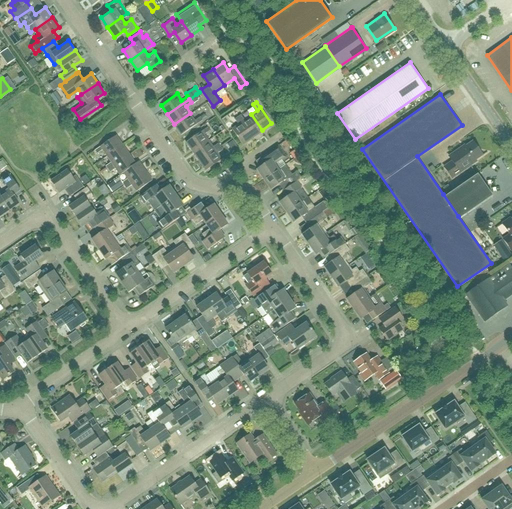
[(190,113),(174,124),(181,133),(197,122),(202,118),(200,115),(194,119),(190,113)]
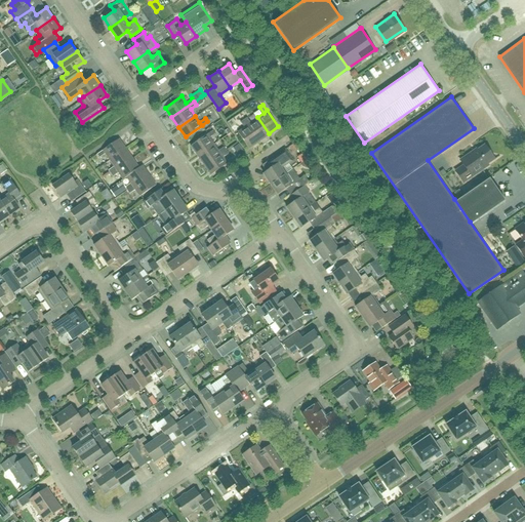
[(269,133),(257,117),(250,121),(246,116),(243,118),(258,139),(269,133)]
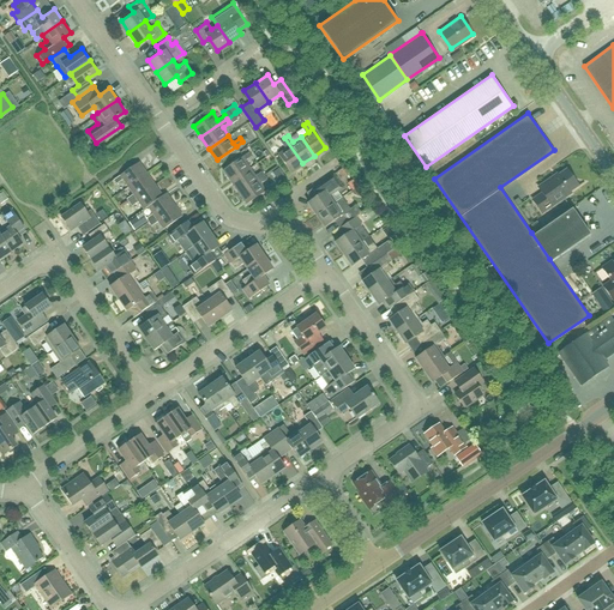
[(292,171),(302,163),(284,138),(281,140),(286,148),(278,152),(292,171)]
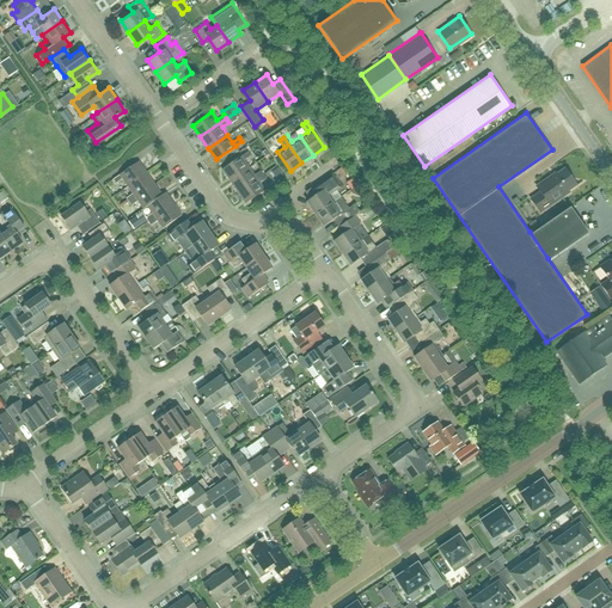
[(230,179),(249,166),(244,158),(250,154),(248,149),(240,154),(221,167),(230,179)]
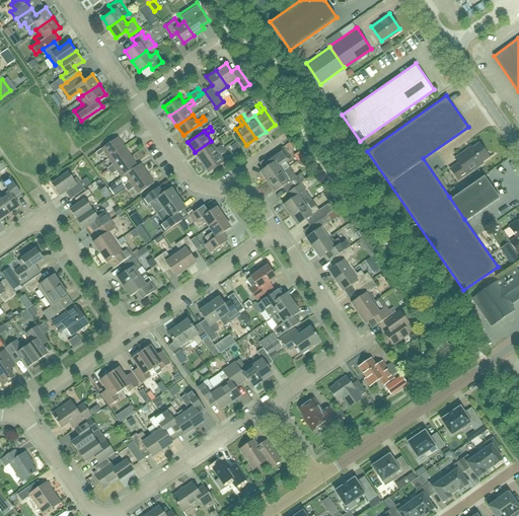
[(107,156),(124,145),(118,135),(101,146),(95,150),(98,154),(103,150),(107,156)]
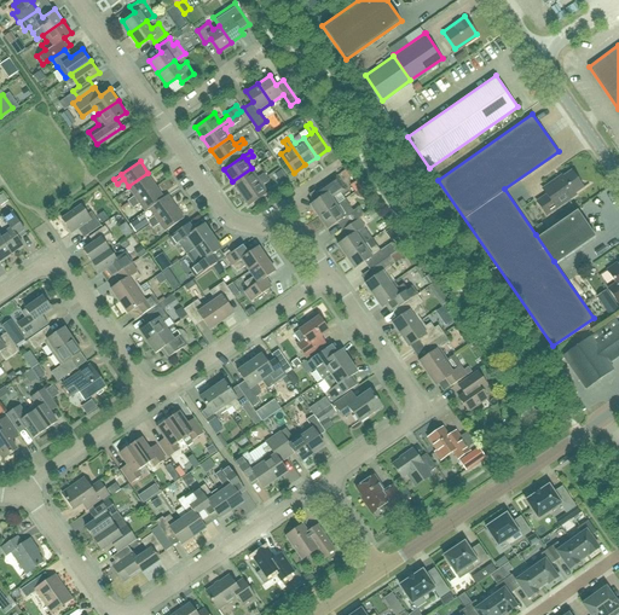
[(241,192),(266,174),(264,170),(256,175),(252,168),(232,181),(241,192)]
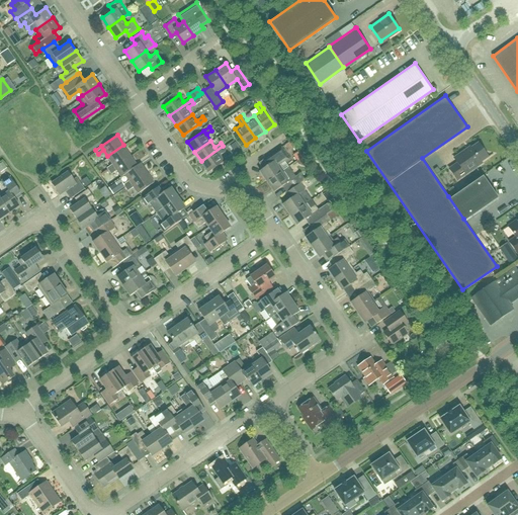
[(488,155),(478,141),(466,149),(465,148),(453,156),(457,161),(449,167),(456,178),(482,161),(481,160),(488,155)]
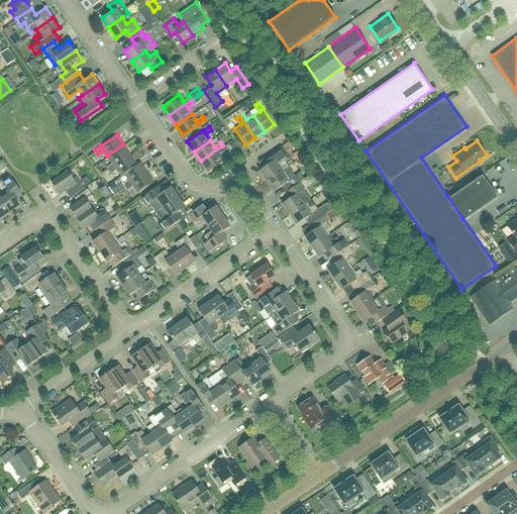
[(108,169),(130,153),(123,144),(107,156),(112,162),(106,166),(108,169)]
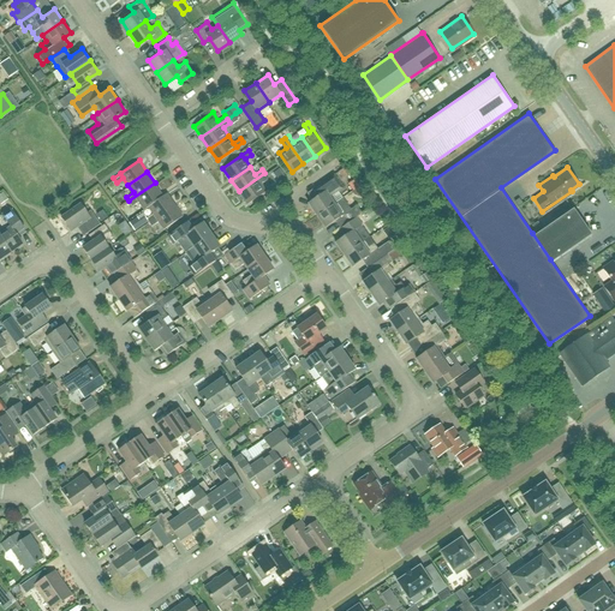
[(316,214),(334,202),(330,196),(344,186),(334,172),(312,187),(317,196),(309,202),(316,214)]
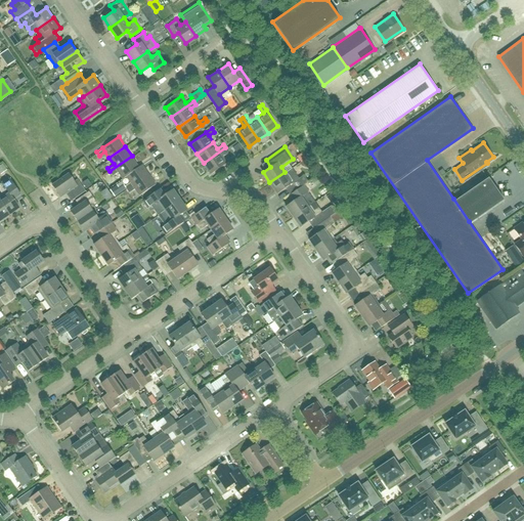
[(225,147),(204,163),(210,173),(226,162),(222,155),(227,150),(225,147)]
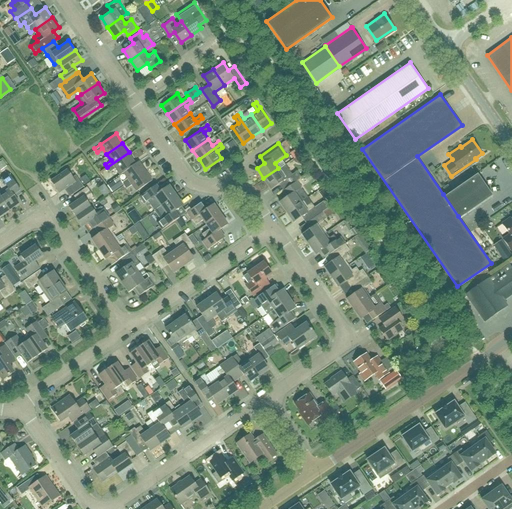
[(234,152),(239,149),(236,144),(231,147),(234,152)]
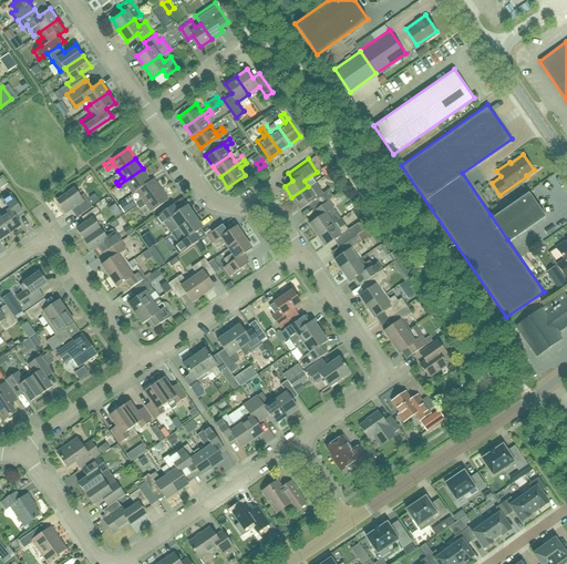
[(133,192),(136,190),(150,180),(143,168),(119,185),(122,188),(127,185),(133,192)]
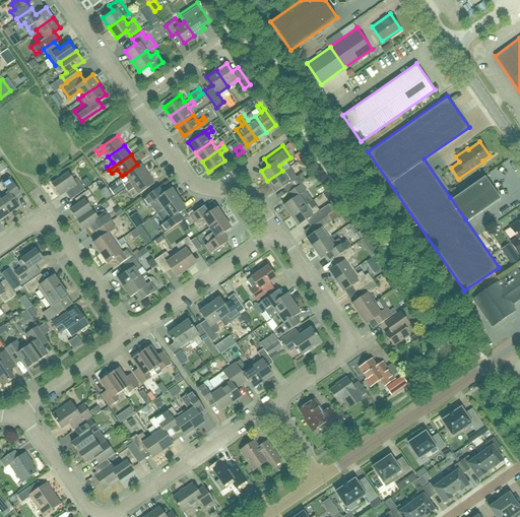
[(141,162),(137,165),(125,174),(129,180),(124,183),(121,178),(109,186),(113,193),(125,186),(126,187),(147,172),(141,162)]
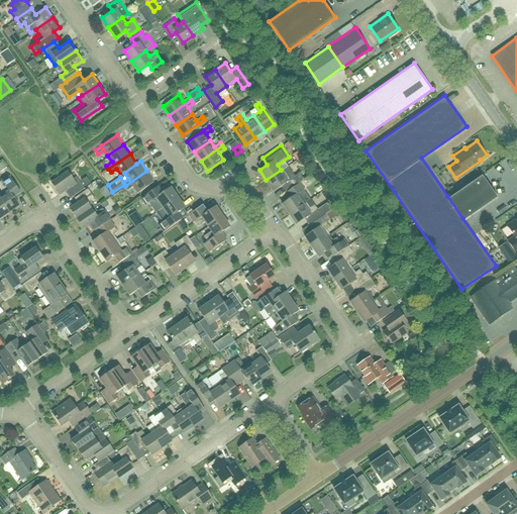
[(286,190),(299,181),(304,178),(299,171),(295,174),(288,165),(281,170),(266,180),(273,190),(281,184),(286,190)]
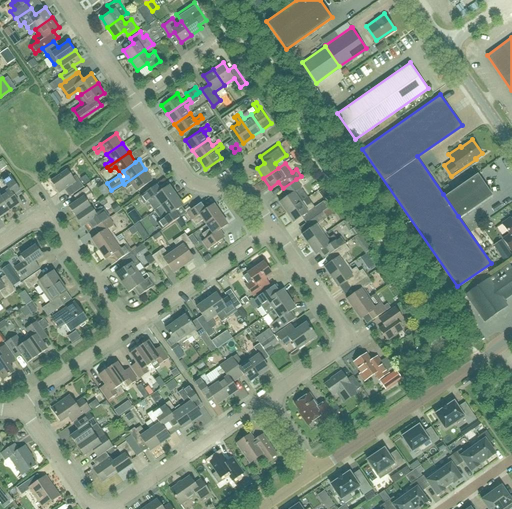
[(72,176),(67,168),(51,179),(59,191),(64,187),(69,195),(83,185),(75,173),(72,176)]
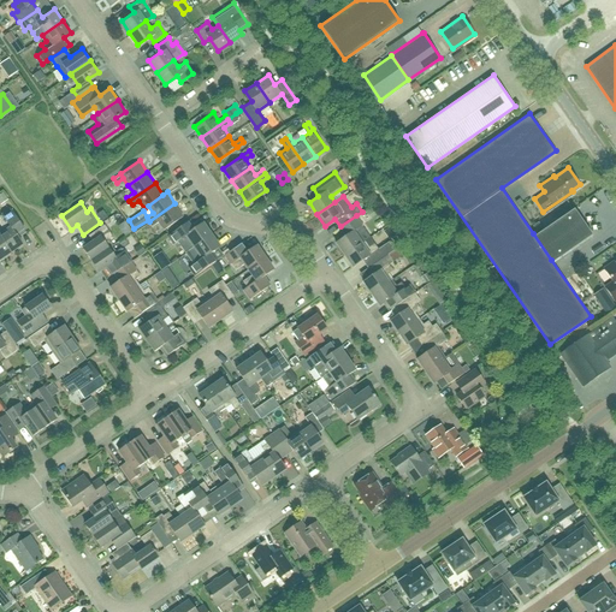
[(175,203),(149,221),(152,225),(158,220),(164,227),(183,214),(175,203)]
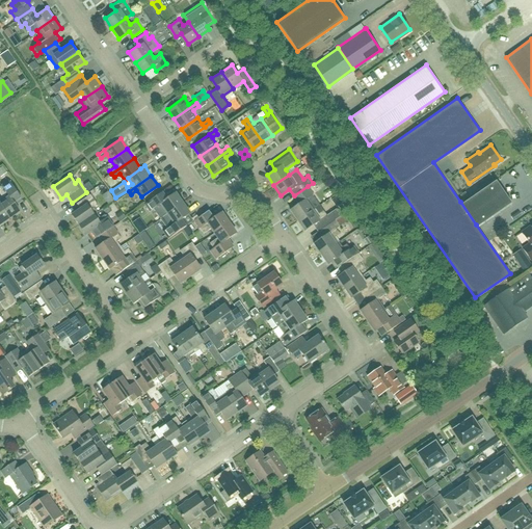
[(0,195),(0,203),(9,216),(20,210),(14,201),(21,196),(8,179),(0,184),(0,192),(2,195),(0,195)]
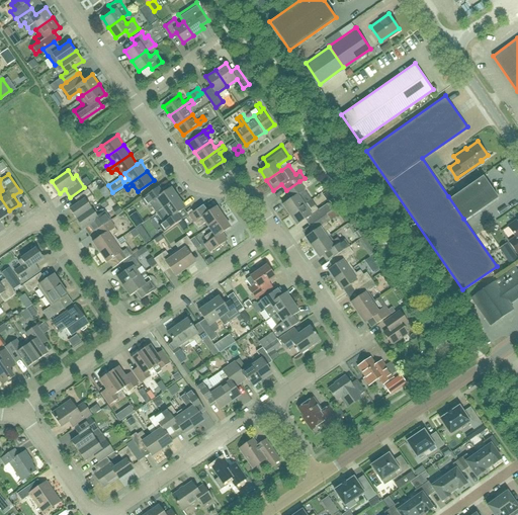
[(483,174),(449,197),(464,220),(498,196),(483,174)]
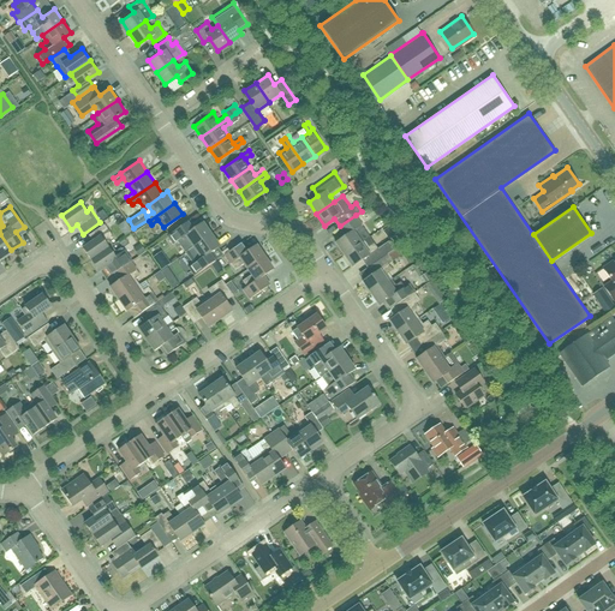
[(345,234),(335,241),(344,253),(364,238),(369,234),(365,229),(356,215),(340,226),(345,234)]
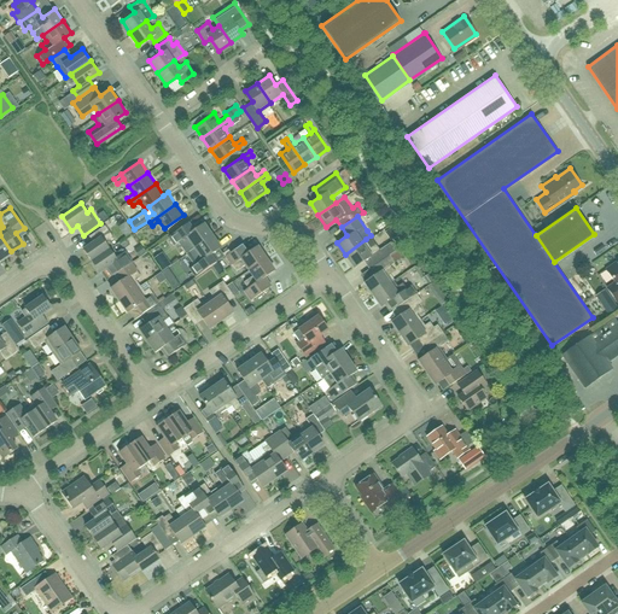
[(191,249),(211,234),(204,222),(194,229),(188,221),(168,235),(174,244),(182,237),(191,247),(191,249)]
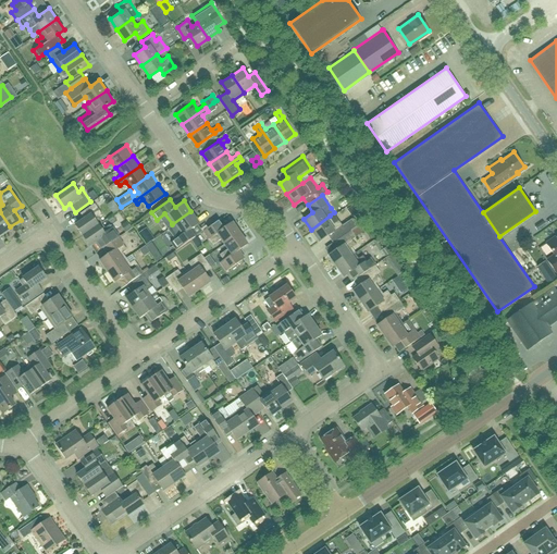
[(84,217),(75,223),(83,234),(101,221),(102,220),(98,214),(102,212),(95,201),(79,211),(84,217)]
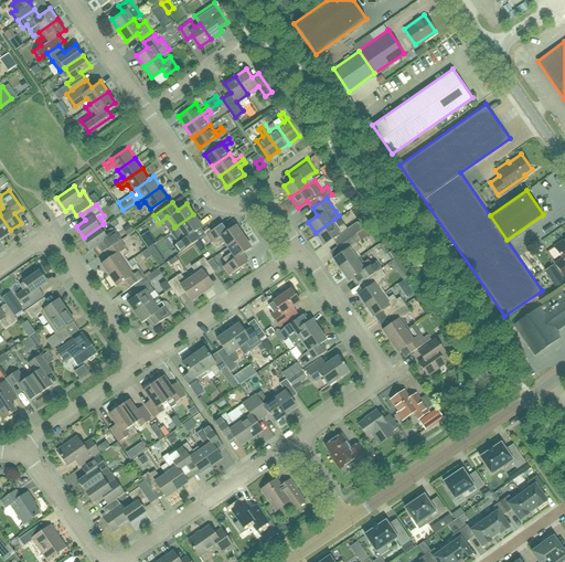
[(174,228),(174,226),(170,230),(173,236),(178,242),(173,244),(179,252),(198,239),(192,231),(201,225),(193,214),(174,228)]
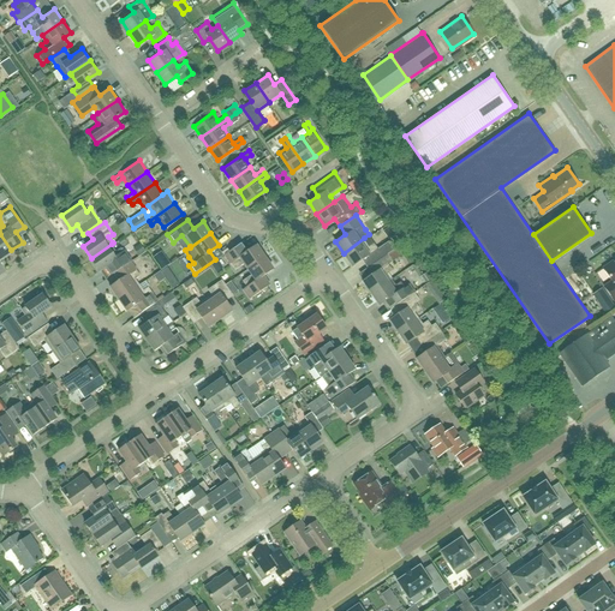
[(0,257),(11,250),(0,234),(0,257)]
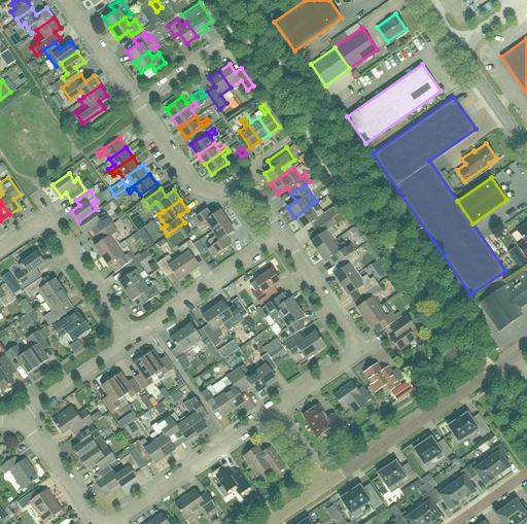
[(312,204),(294,217),(302,226),(316,216),(321,223),(331,216),(339,211),(334,204),(323,211),(320,206),(316,201),(312,204)]
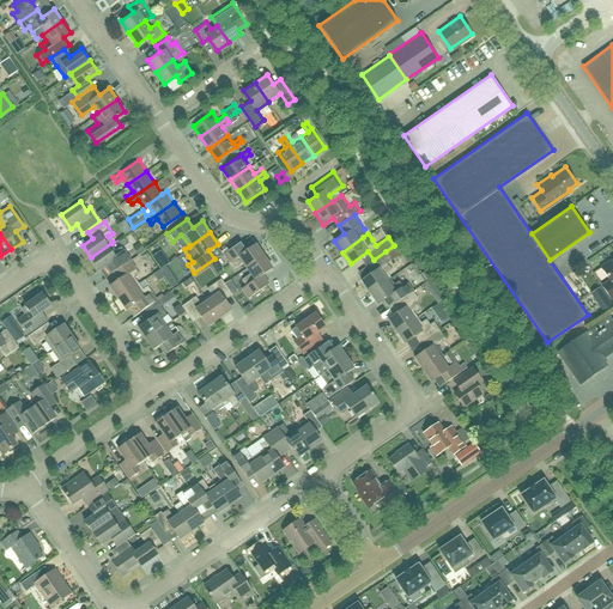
[(247,267),(263,254),(255,243),(246,249),(240,241),(224,253),(235,267),(243,261),(247,267)]
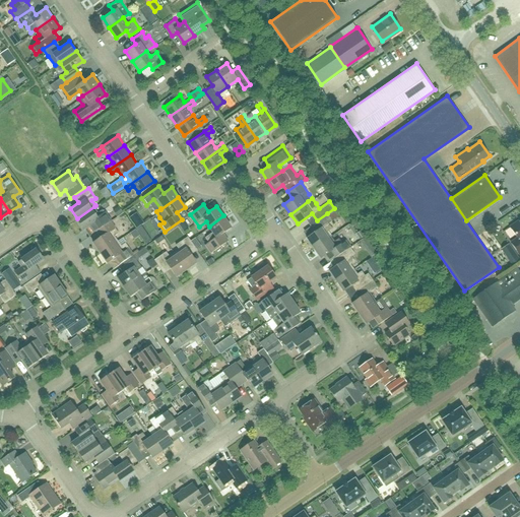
[(91,222),(96,230),(110,219),(102,208),(98,210),(94,206),(77,218),(83,229),(91,222)]
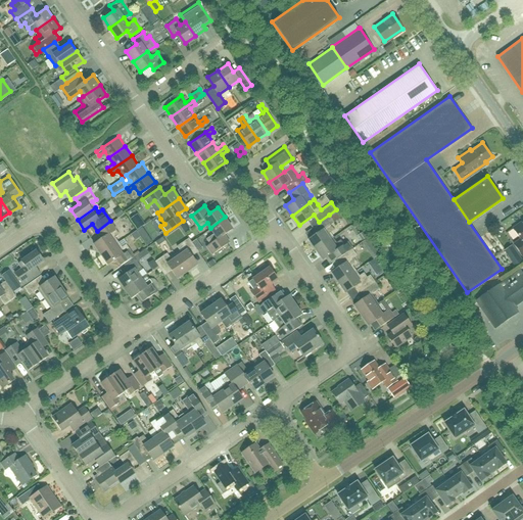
[(138,228),(145,223),(137,211),(130,217),(138,228)]
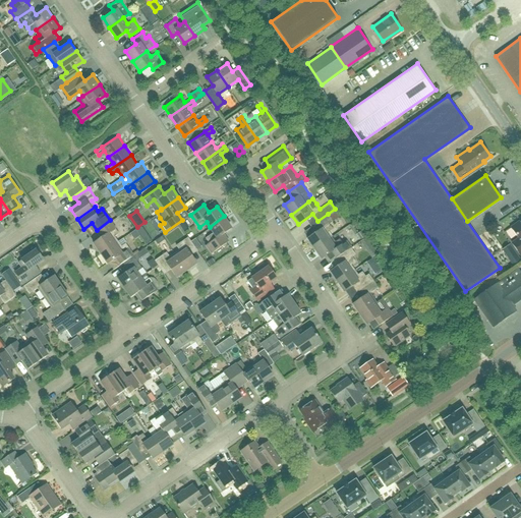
[(332,220),(328,214),(317,221),(313,224),(317,230),(307,237),(313,247),(332,235),(328,230),(333,227),(329,222),(332,220)]
